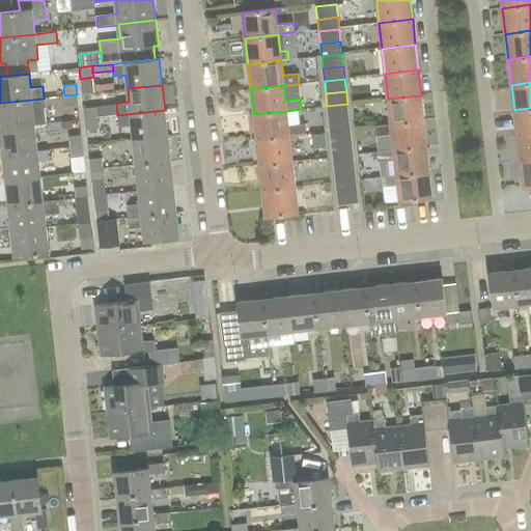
[(79,105),(77,94),(64,95),(65,107),(79,105)]
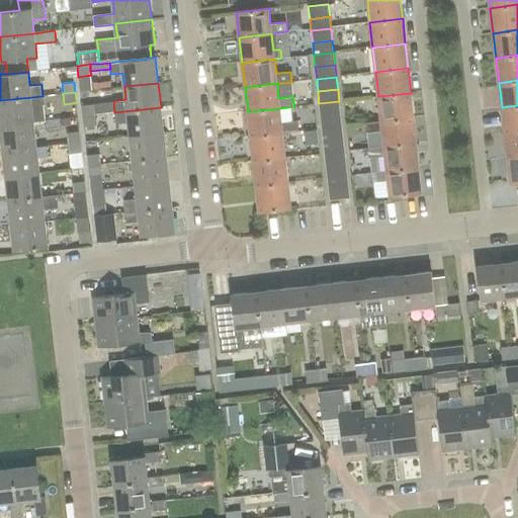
[(414,117),(411,93),(378,96),(380,120),(381,121),(414,117)]
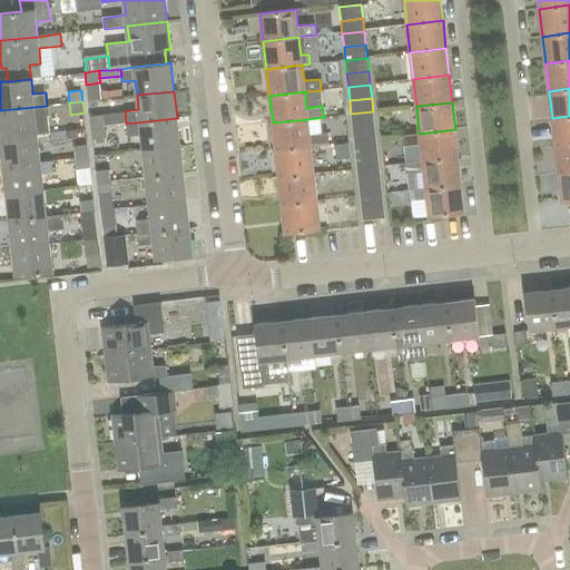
[(50,133),(47,106),(0,110),(0,138),(38,135),(38,134),(50,133)]
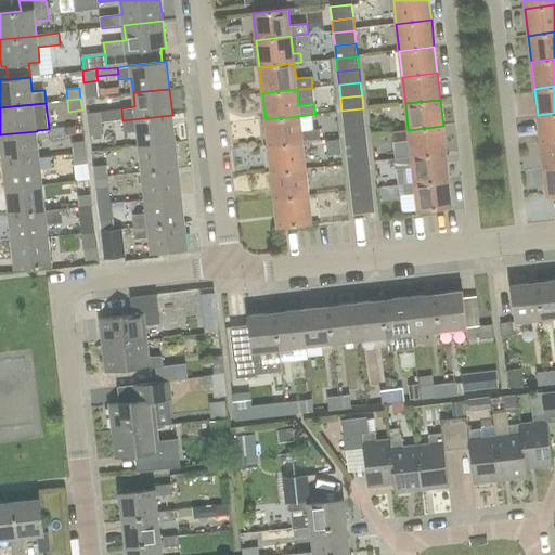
[(364,121),(363,108),(341,111),(344,124),(364,121)]
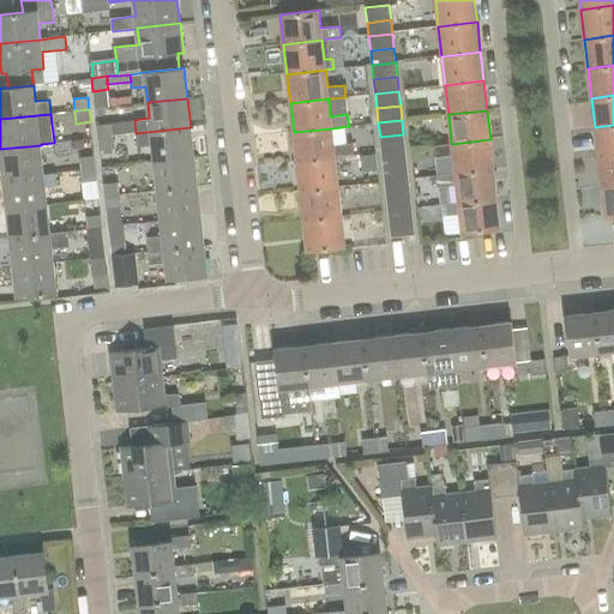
[(134,121),(112,124),(113,137),(136,133),(134,121)]
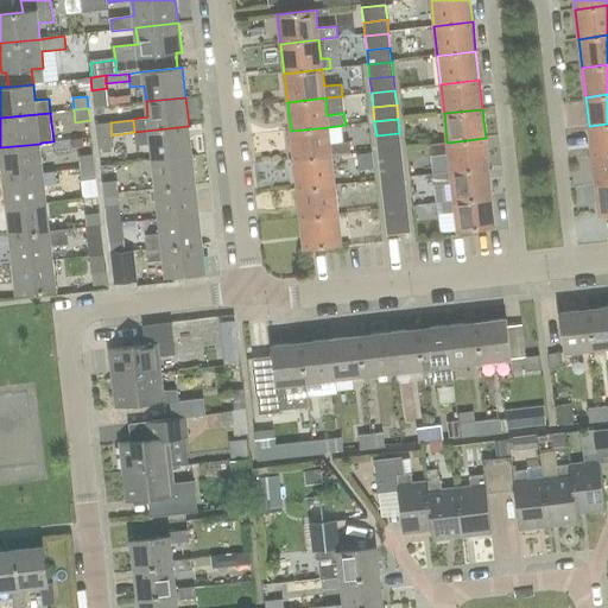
[(112,135),(111,122),(96,124),(97,137),(112,135)]
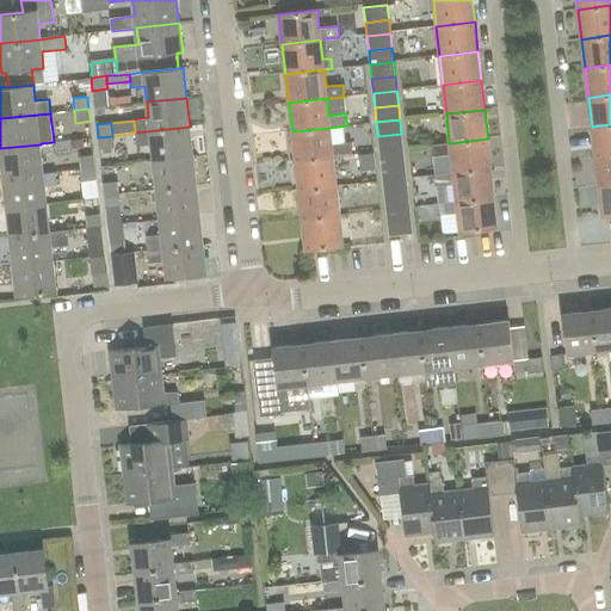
[(610,154),(610,124),(592,127),(594,156),(610,154)]
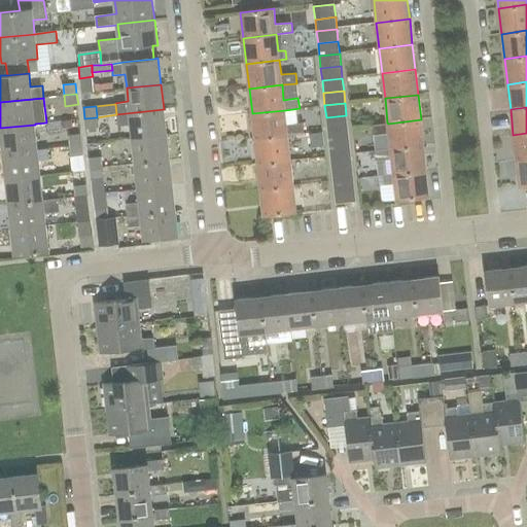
[(167,135),(164,109),(116,114),(117,125),(131,124),(132,139),(167,135)]
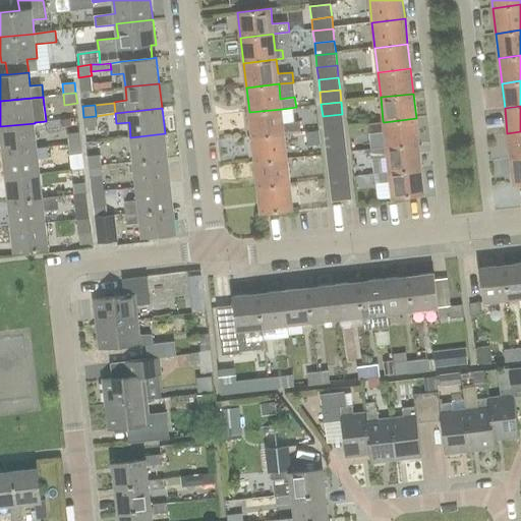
[(300,121),(283,123),(282,109),(249,112),(251,137),(284,133),(301,131),(300,121)]
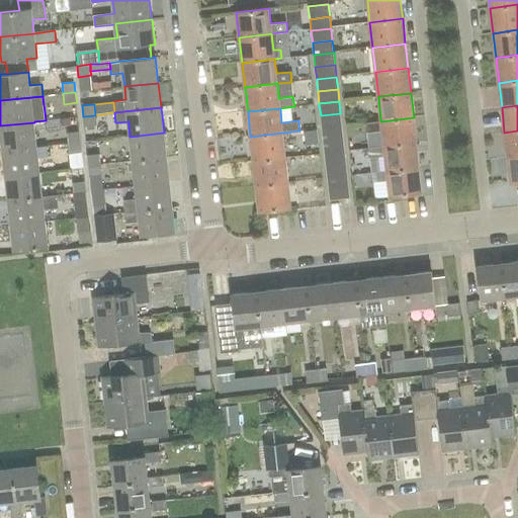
[(342,125),(340,113),(321,115),(322,127),(342,125)]
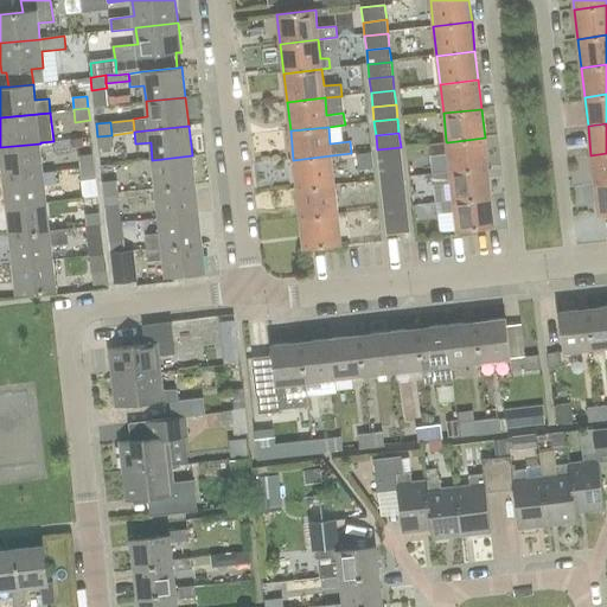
[(114,147),(112,135),(97,136),(98,148),(114,147)]
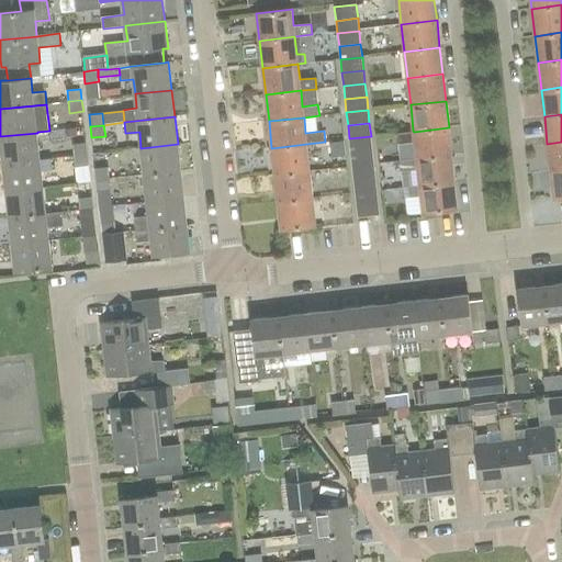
[(77,136),(77,127),(66,130),(67,137),(77,136)]
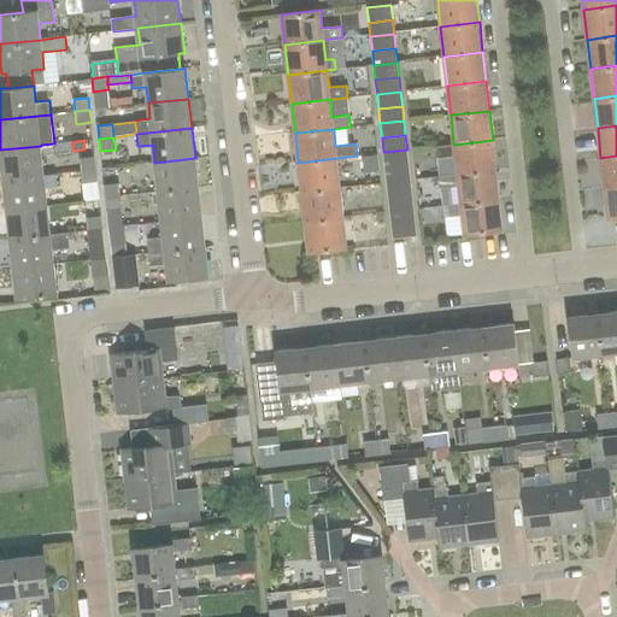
[(495,170),(493,140),(454,145),(453,144),(436,146),(438,158),(456,157),(457,172),(457,174),(495,170)]
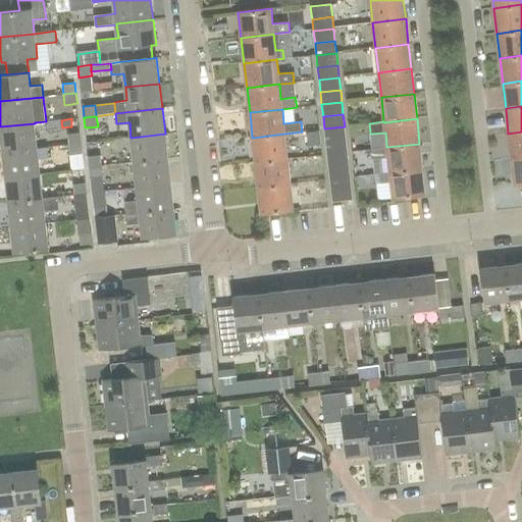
[(37,148),(35,123),(0,126),(3,152),(37,148)]
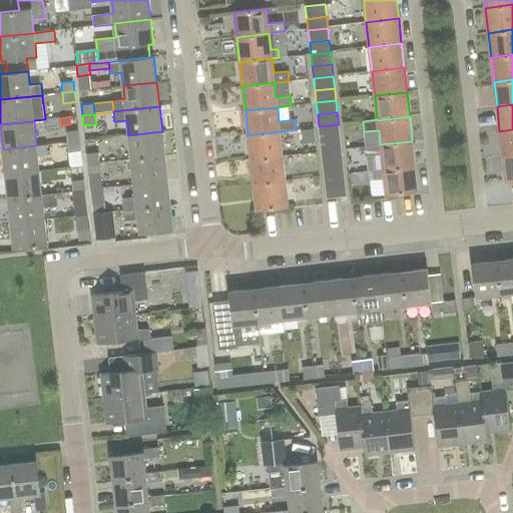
[(340,135),(339,124),(319,126),(320,138),(340,135)]
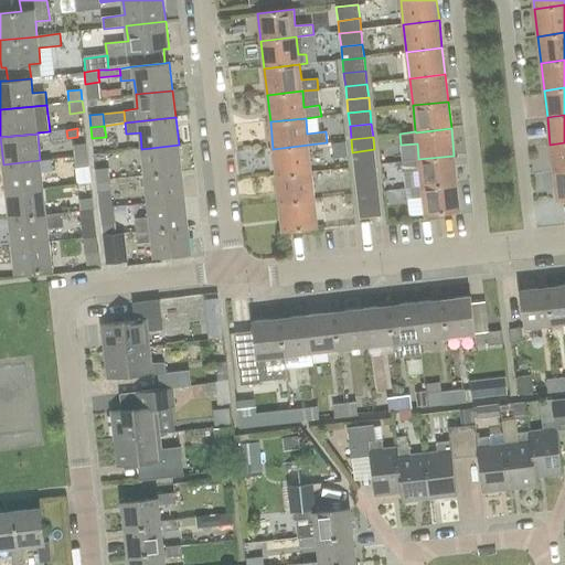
[(73,145),(75,157),(88,155),(87,142),(73,145)]
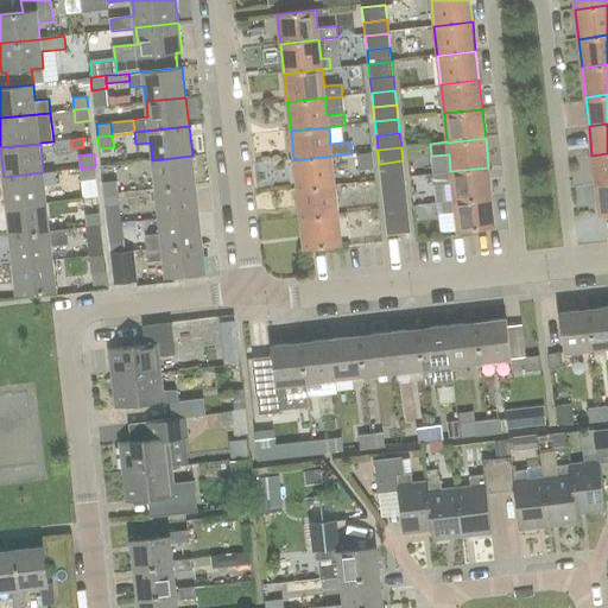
[(607,182),(607,153),(591,156),(595,184),(607,182)]
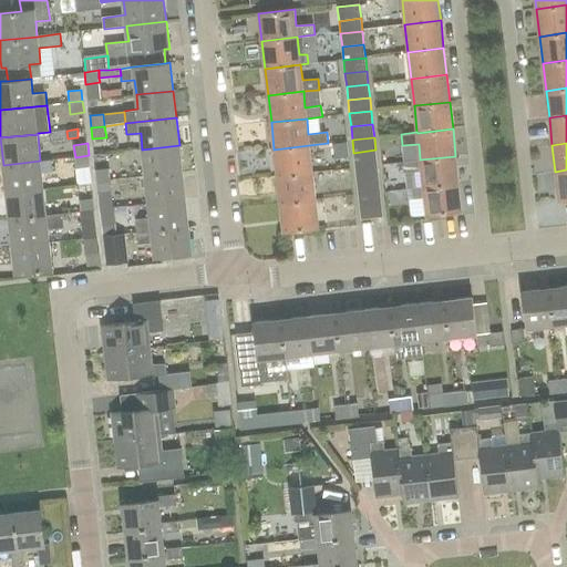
[(183,172),(179,145),(142,150),(145,176),(183,172)]
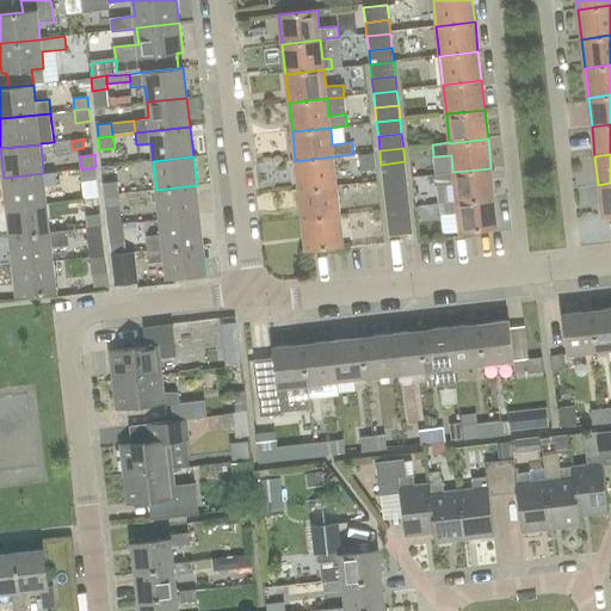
[(337,186),(333,156),(295,161),(298,190),(337,186)]
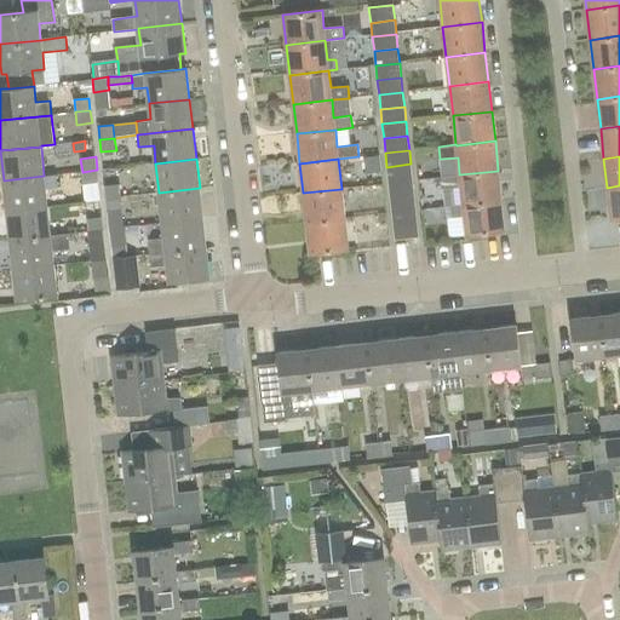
[(412,178),(411,164),(386,167),(389,182),(412,178)]
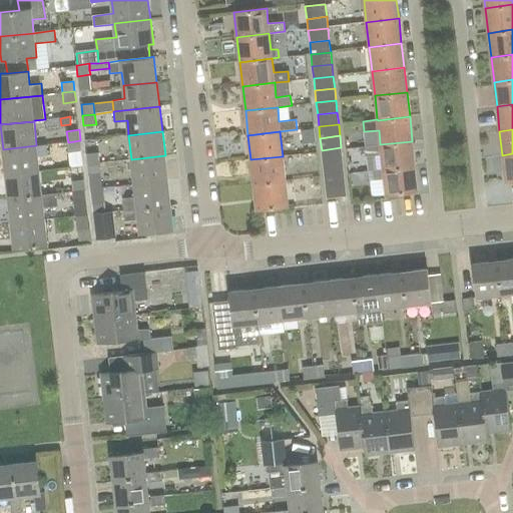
[(81,151),(80,140),(68,142),(69,152),(81,151)]
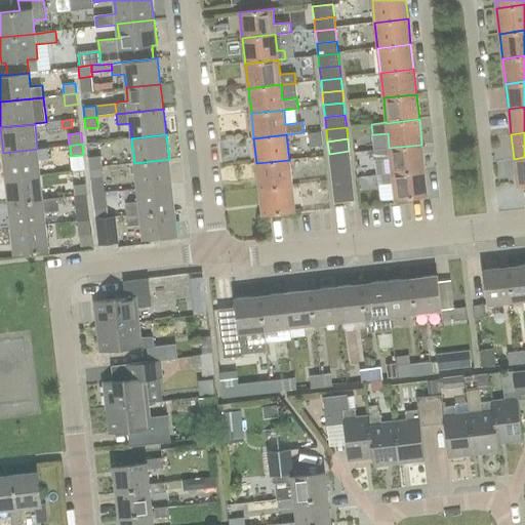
[(425,169),(421,145),(389,148),(389,147),(374,149),(375,160),(390,158),(392,173),(425,169)]
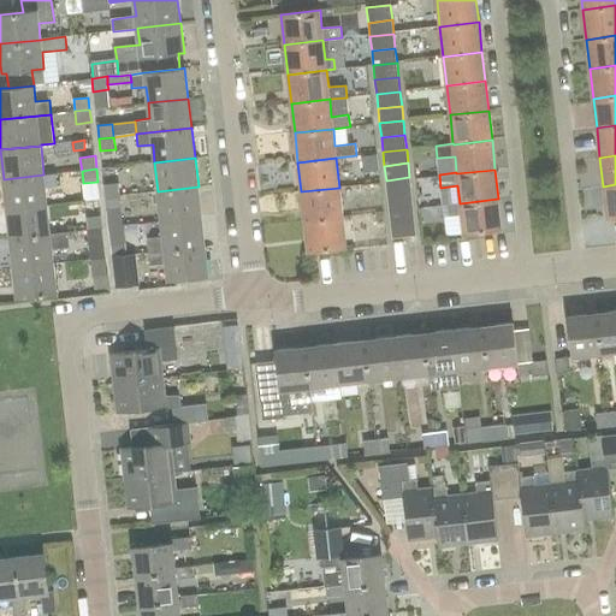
[(47,205),(46,189),(58,187),(57,173),(43,175),(4,179),(7,209),(47,205)]
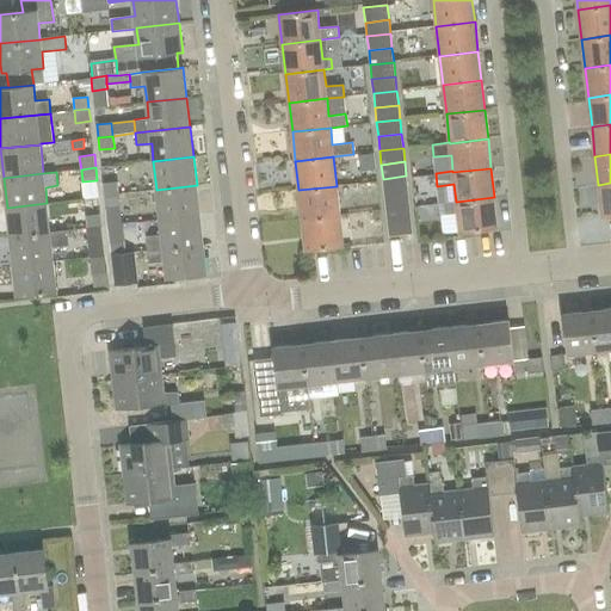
[(408,190),(406,176),(383,179),(384,193),(408,190)]
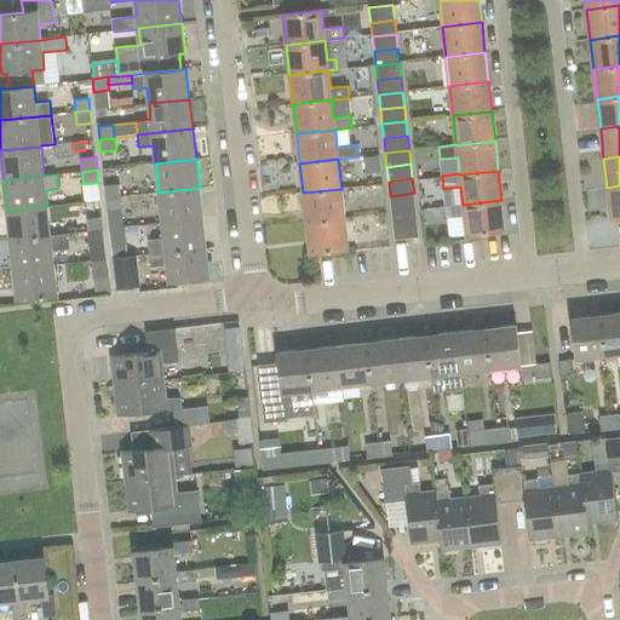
[(121,197),(120,184),(104,187),(105,199),(121,197)]
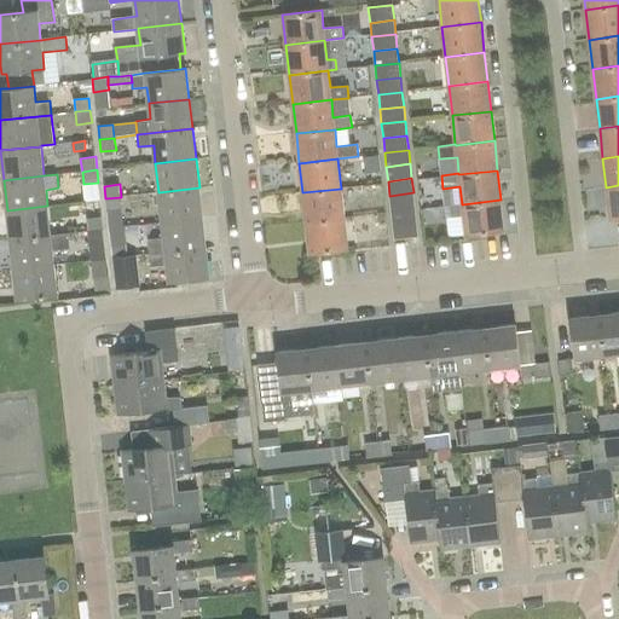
[(618,217),(618,185),(606,187),(609,218),(618,217)]
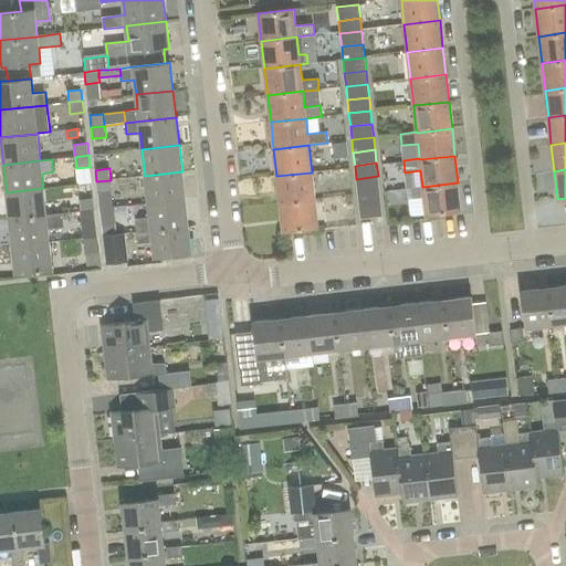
[(186,199),(182,171),(145,176),(148,203),(186,199)]
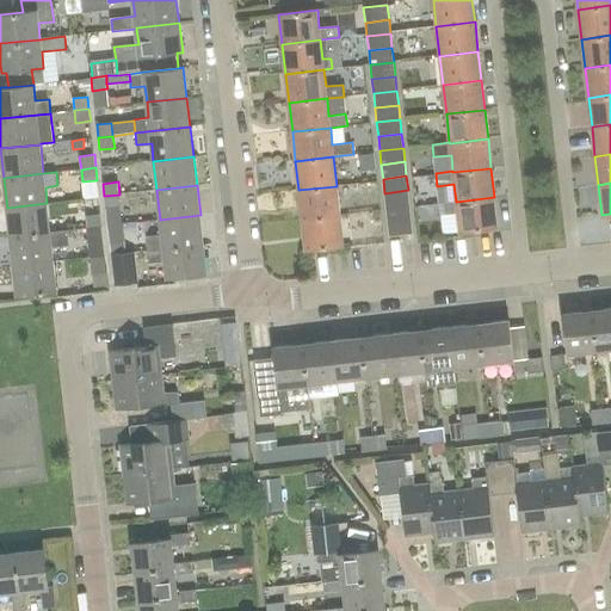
[(340,215),(337,186),(298,190),(302,220),(340,215)]
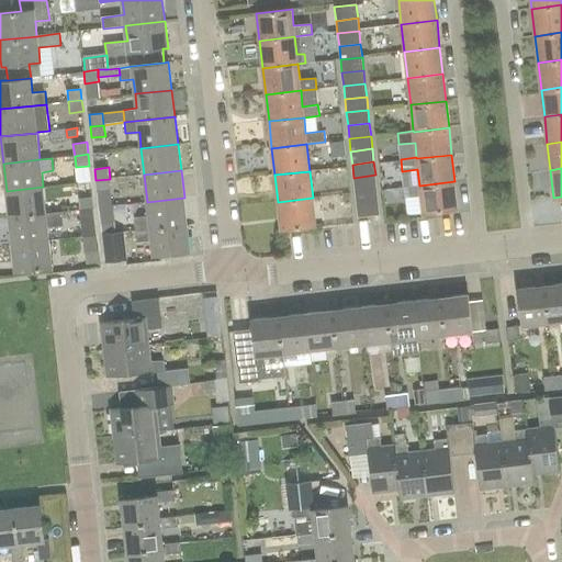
[(377,188),(375,175),(353,178),(355,191),(377,188)]
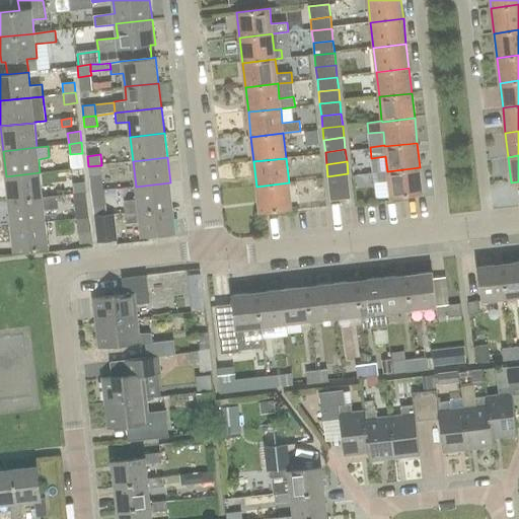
[(102,176),(101,165),(88,166),(89,177),(102,176)]
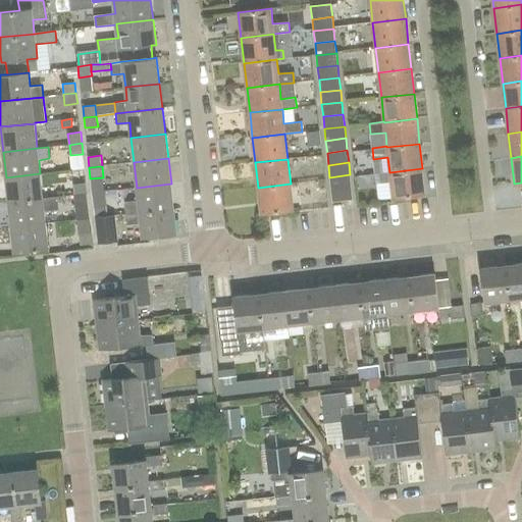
[(425,195),(422,168),(389,172),(379,173),(380,184),(390,183),(393,198),(425,195)]
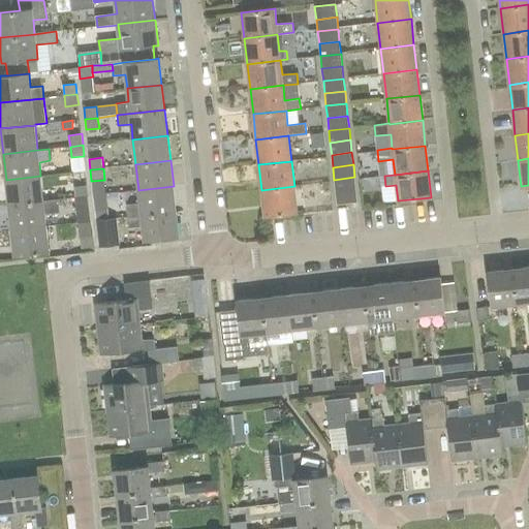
[(43,200),(40,176),(6,180),(8,205),(43,200)]
